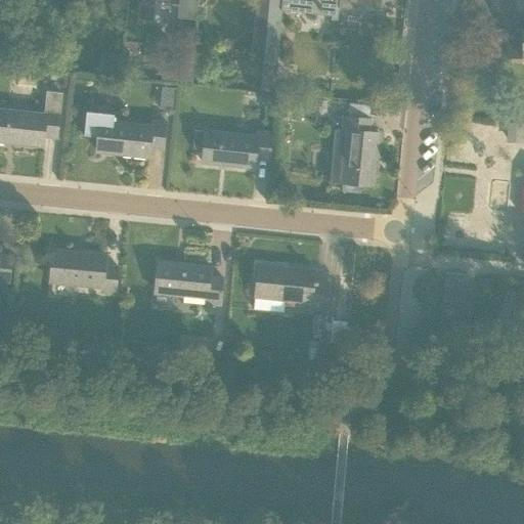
[(264,62),(277,63),(282,11),(303,13),(304,4),(319,6),(319,0),(282,0),(282,2),(270,1),(264,62)]
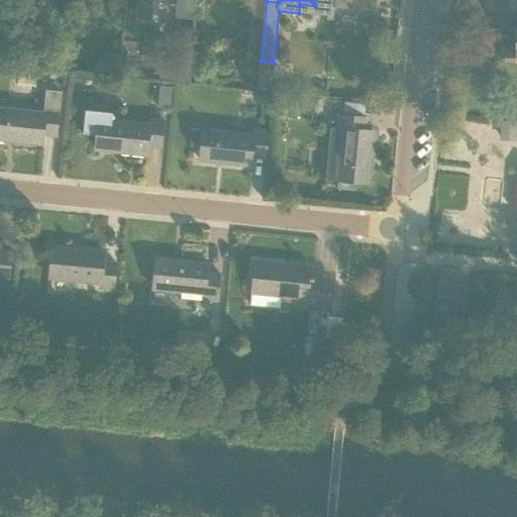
[(315,0),(315,6),(324,7),(323,9),(328,9),(328,15),(327,20),(333,20),(334,7),(366,10),(366,0),(315,0)]
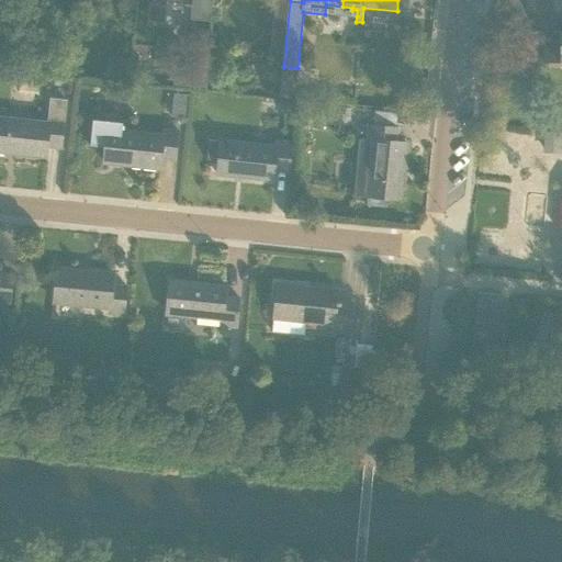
[(561,33),(544,33),(543,64),(561,64),(561,33)]
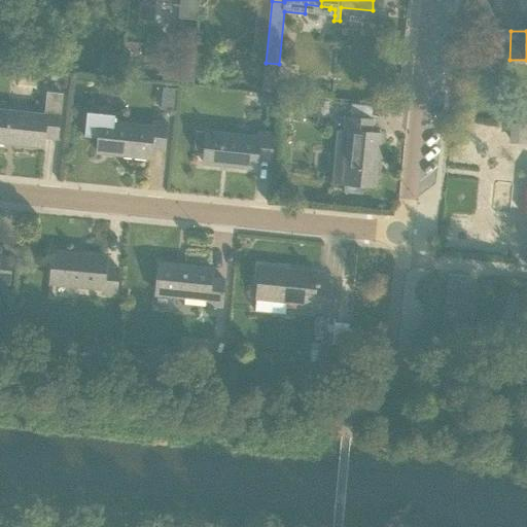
[(104,55),(102,72),(114,73),(116,56),(104,55)]
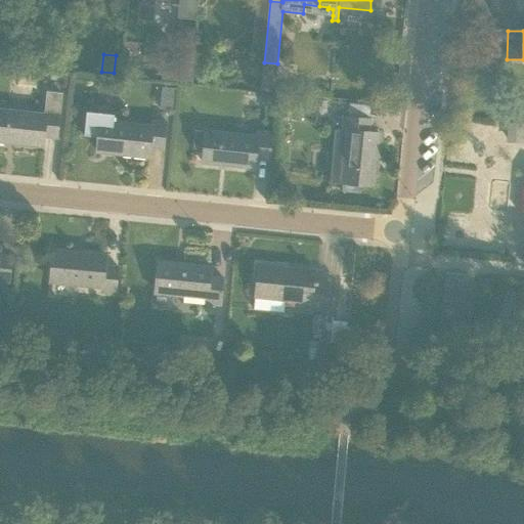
[(177,64),(176,80),(189,82),(191,66),(177,64)]
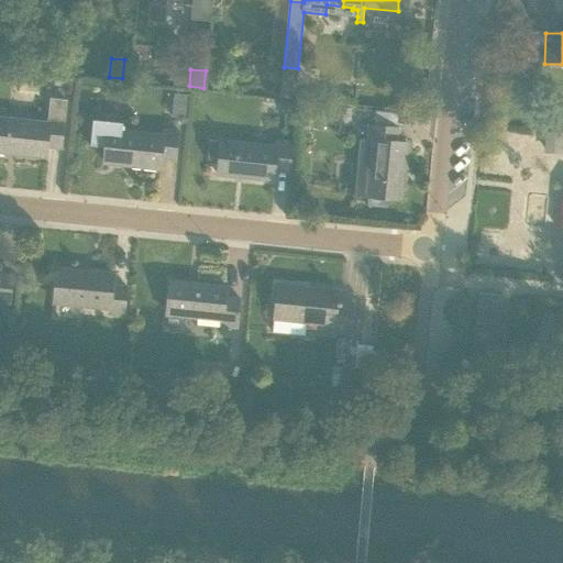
[(29,91),(29,80),(8,80),(8,91),(29,91)]
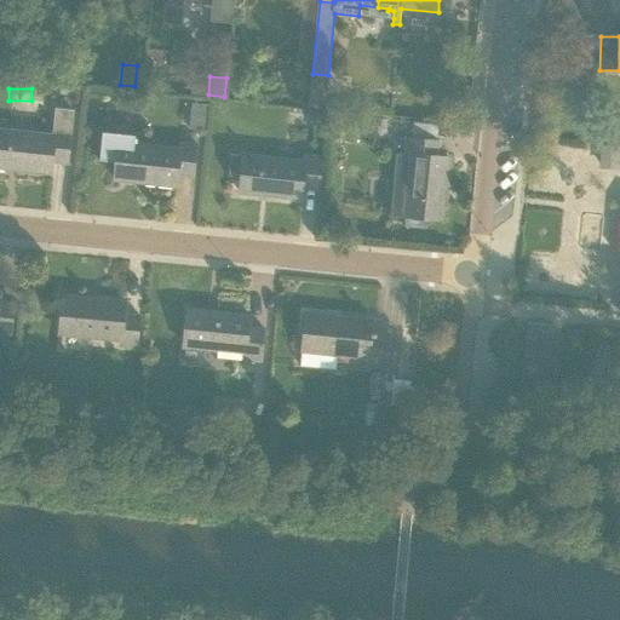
[(50,164),(67,165),(73,108),(53,105),(51,132),(0,127),(0,170),(49,176),(50,164)]
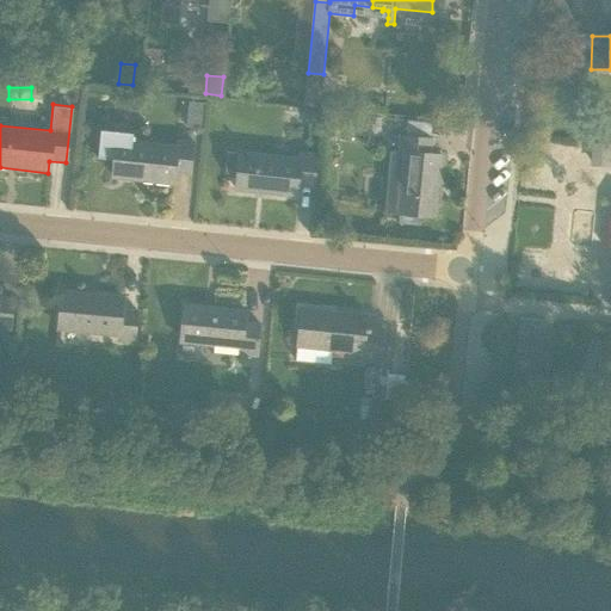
[(177,144),(176,148),(130,144),(131,135),(99,133),(96,161),(112,162),(111,179),(173,185),(174,174),(187,176),(191,146),(177,144)]
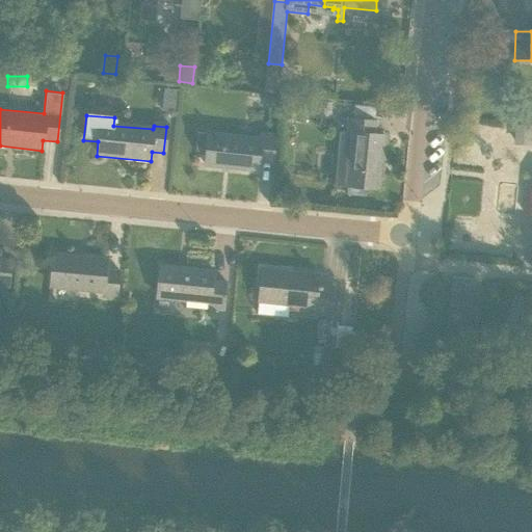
[(340,132),(335,186),(380,190),(384,136),(374,135),(375,123),(354,121),(348,121),(347,132),(340,132)]
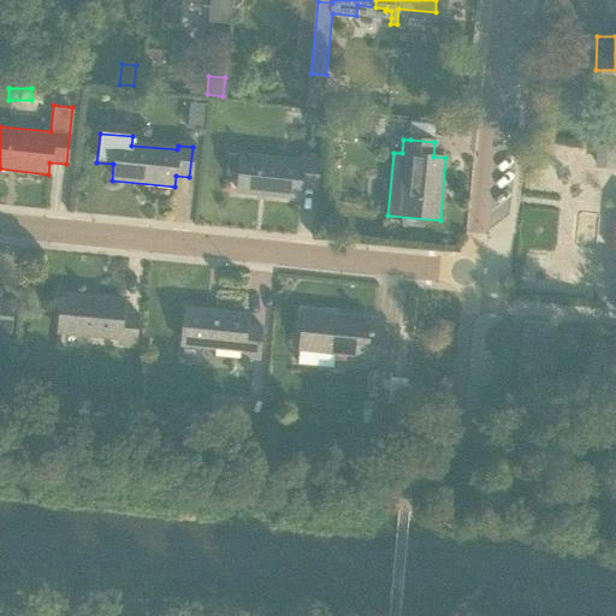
[(615,144),(598,144),(597,163),(615,163),(615,144)]
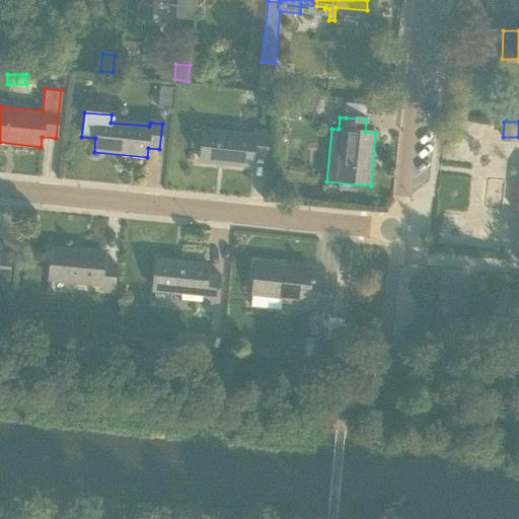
[(194,129),(192,147),(202,148),(201,161),(253,166),(254,159),(264,160),(267,134),(254,133),(254,135),(194,129)]
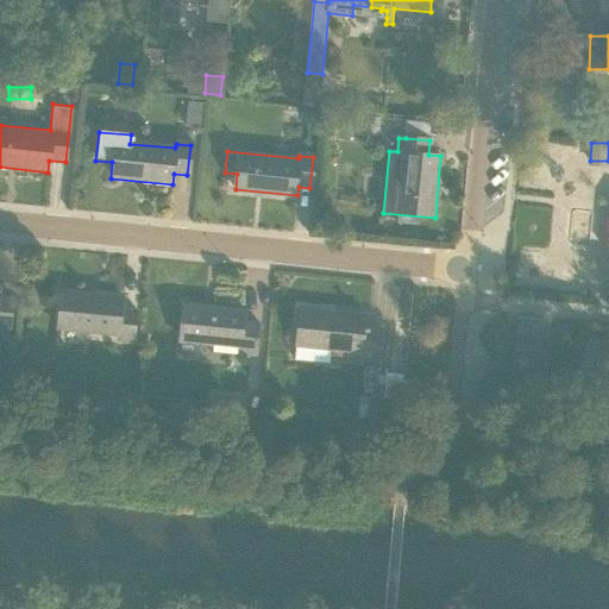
[(115,340),(133,343),(136,314),(121,312),(123,300),(62,293),(57,328),(117,334),(115,340)]
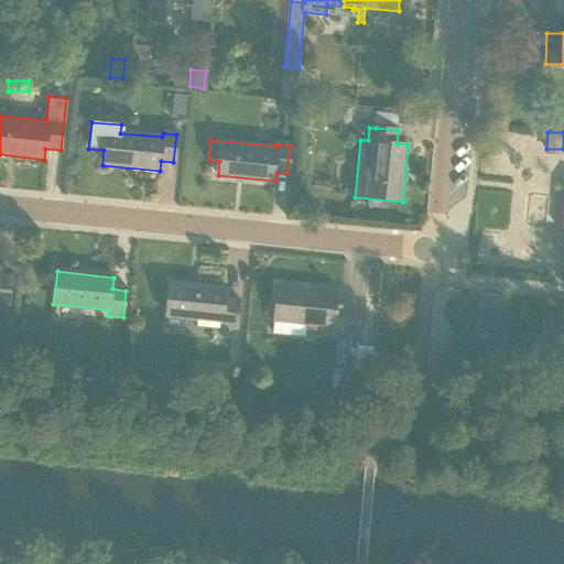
[(0,304),(8,306),(11,278),(0,275),(0,304)]
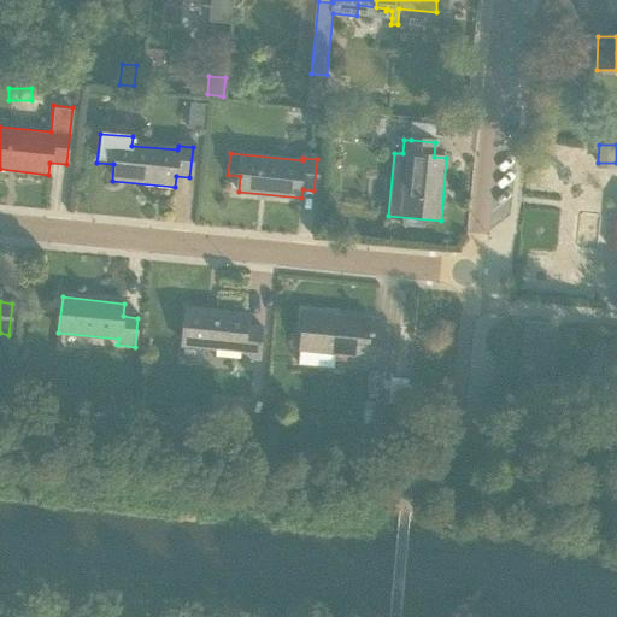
[(241,358),(259,360),(263,329),(247,328),(248,316),(186,310),(182,346),(242,353),(241,358)]
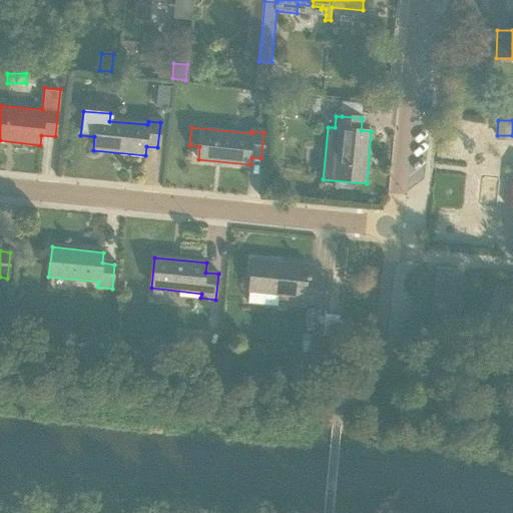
[(304,303),(320,305),(323,283),(307,281),(308,267),(252,261),(249,292),(305,298),(304,303)]
